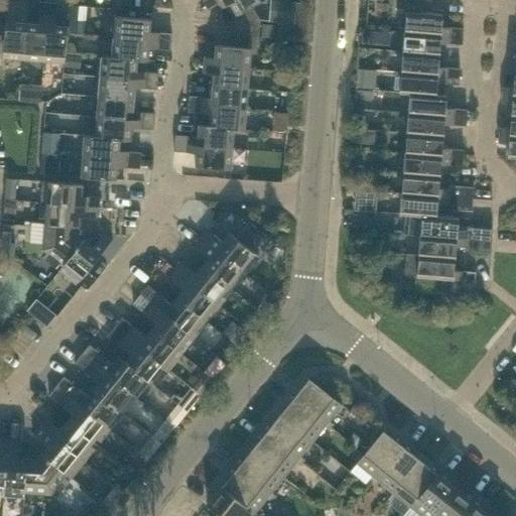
[(217,2),(220,0),(204,0),(203,1),(207,8),(217,3),(217,2)]
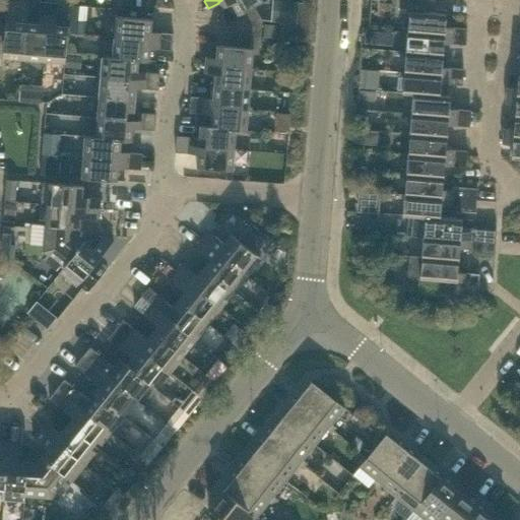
[(238,14),(254,5),(263,0),(221,0),(218,2),(218,3),(222,9),(232,4),(238,14)]
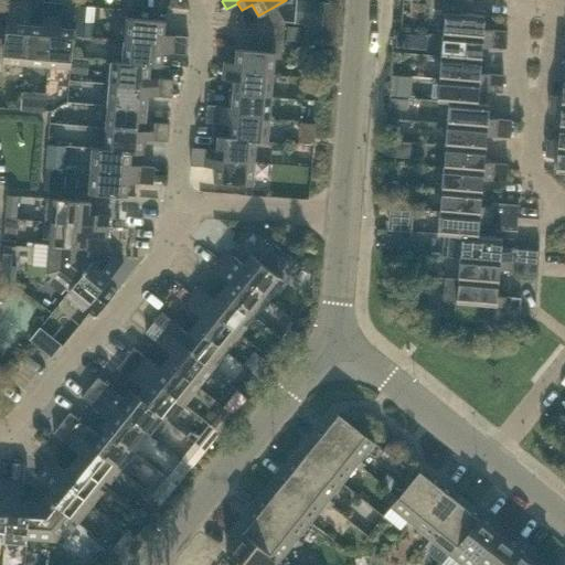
[(322,25),(324,0),(321,0),(307,0),(305,24),(322,25)]
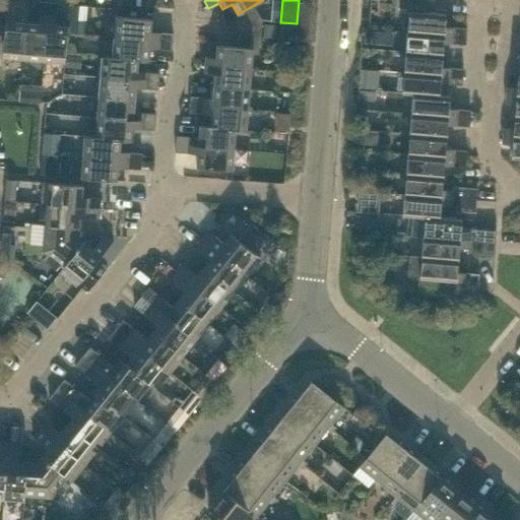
[(424,12),(425,0),(400,0),(399,10),(409,11),(407,31),(466,37),(466,28),(445,26),(446,13),(424,12)]
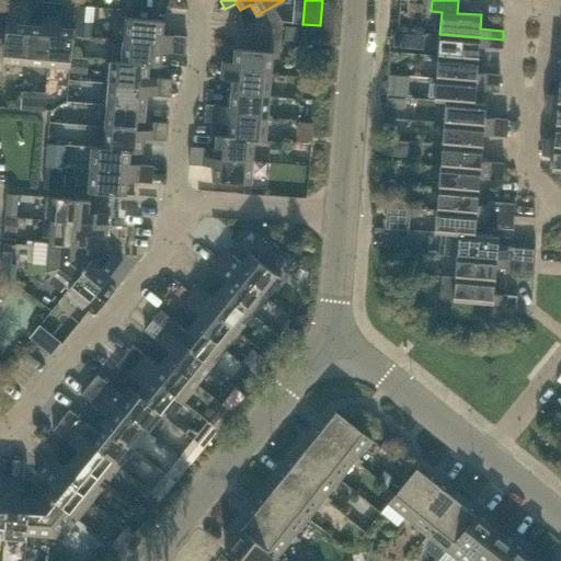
[(47,66),(53,2),(44,2),(42,25),(29,24),(25,64),(47,66)]
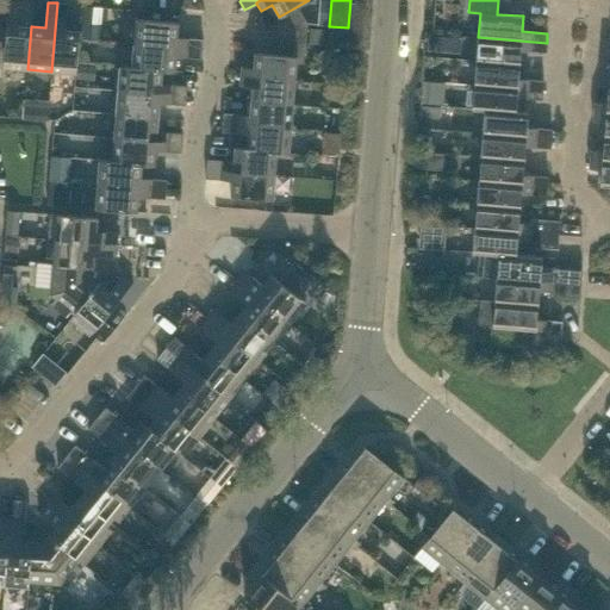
[(64,30),(67,4),(57,2),(51,72),(76,74),(78,62),(79,38),(80,31),(64,30)]
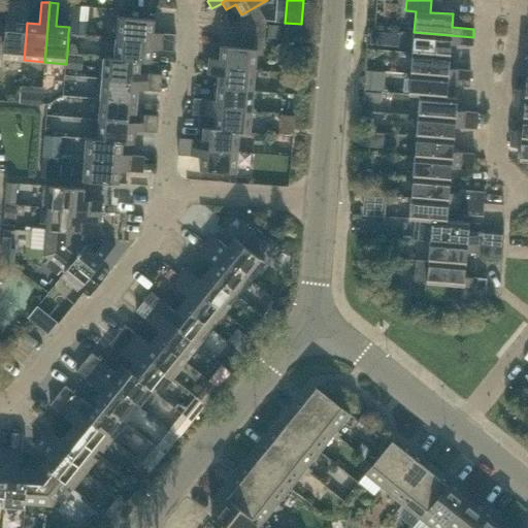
[(266,28),(266,21),(258,5),(241,14),(240,26),(266,28)]
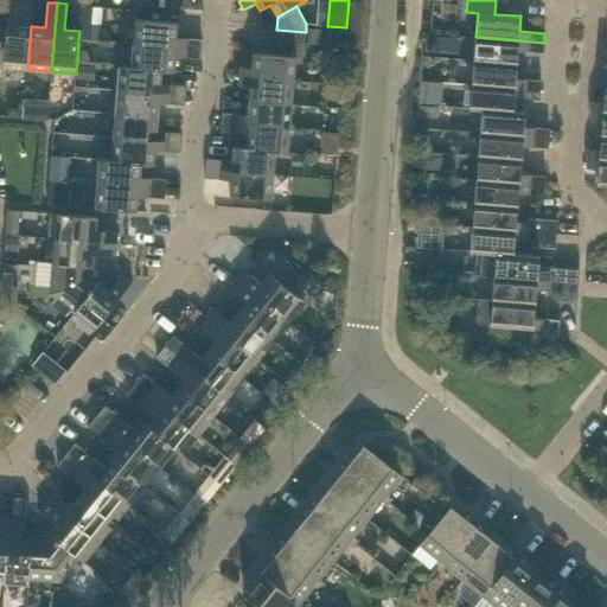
[(18,13),(0,11),(0,40),(6,42),(4,66),(27,69),(31,26),(17,25),(18,13)]
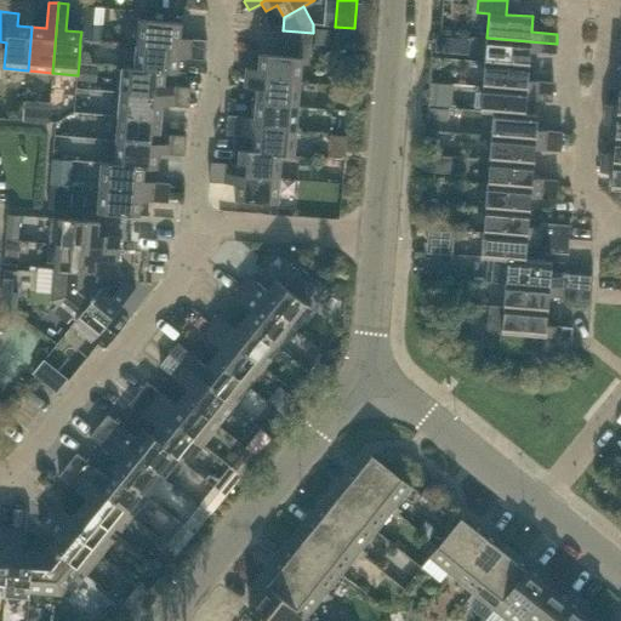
[(181,38),(182,23),(138,20),(136,44),(206,50),(208,40),(181,38)]
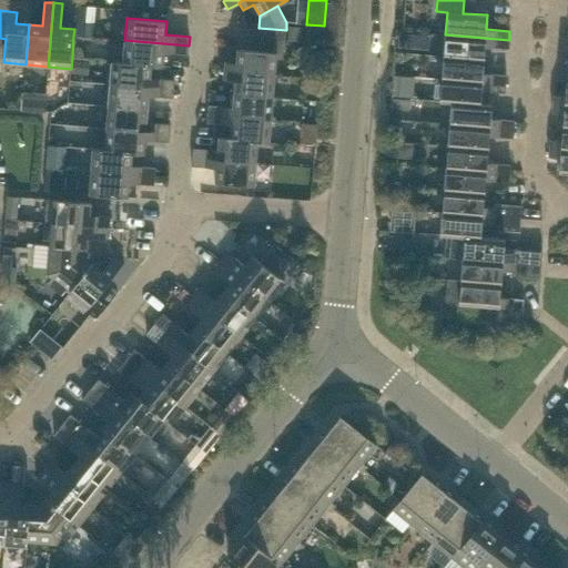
[(94,20),(74,19),(74,29),(73,36),(93,38),(94,20)]
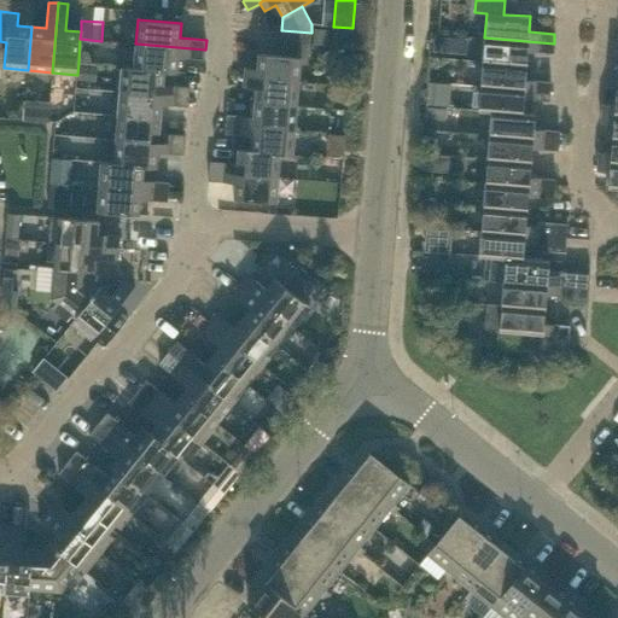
[(310,45),(312,33),(281,30),(281,42),(310,45)]
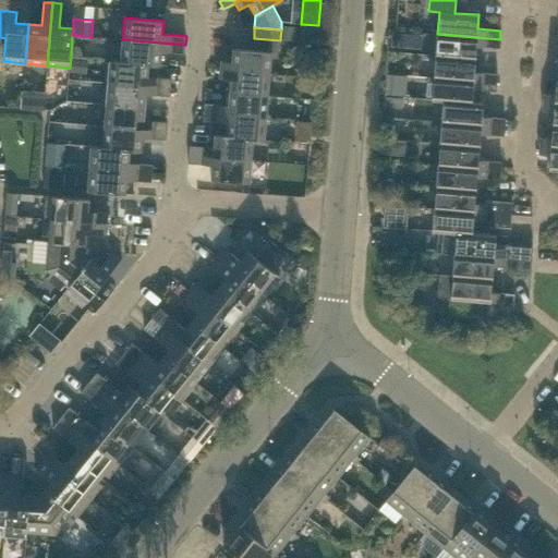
[(499,48),(500,39),(437,34),(436,55),(475,59),(476,46),(499,48)]
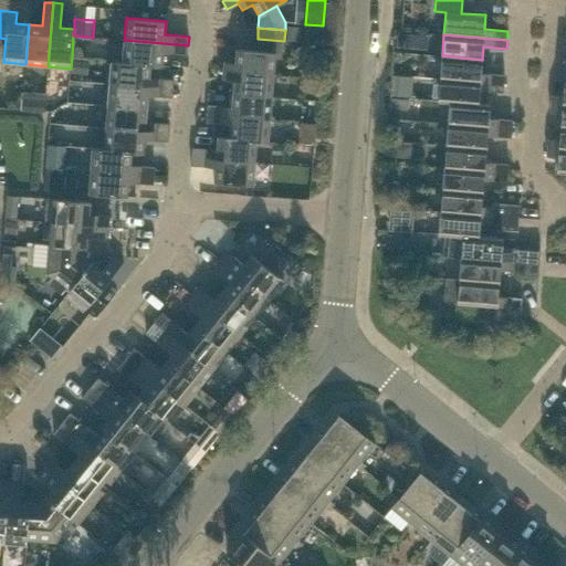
[(283,53),(284,41),(258,39),(257,51),(275,52),(283,53)]
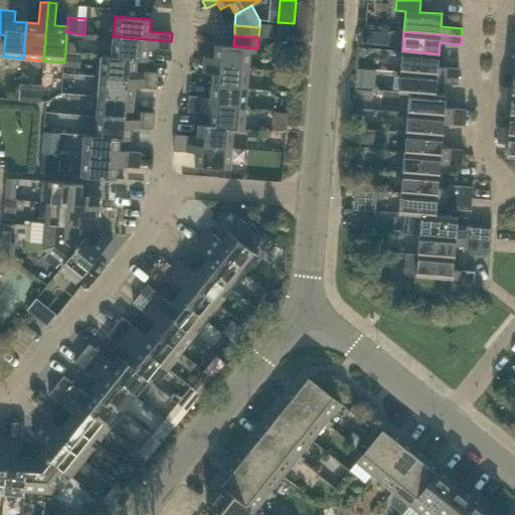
[(170,49),(171,41),(113,36),(112,56),(137,58),(137,59),(148,60),(149,47),(170,49)]
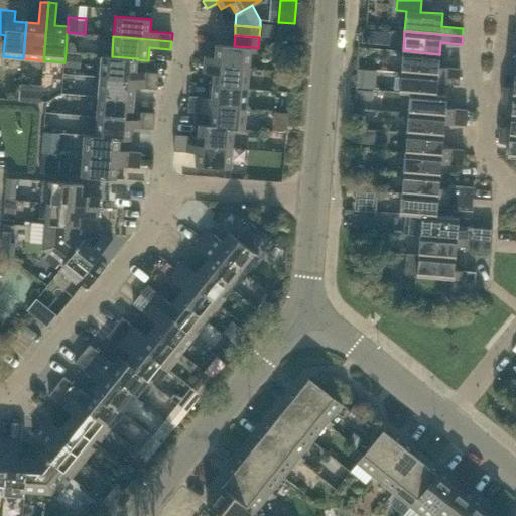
[(251,47),(234,46),(216,44),(215,57),(204,56),(204,65),(250,69),(251,47)]
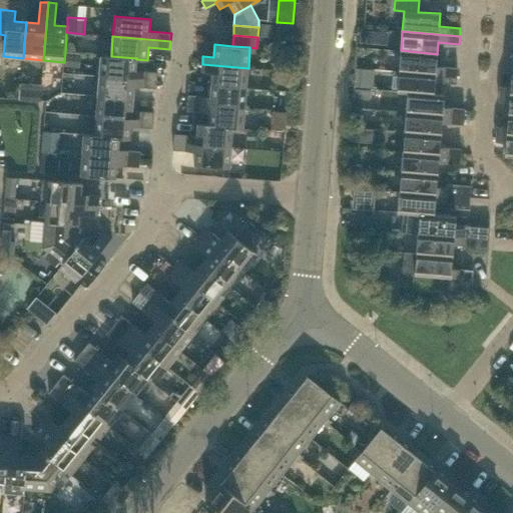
[(436,66),(437,54),(401,50),(399,70),(457,76),(457,68),(436,66)]
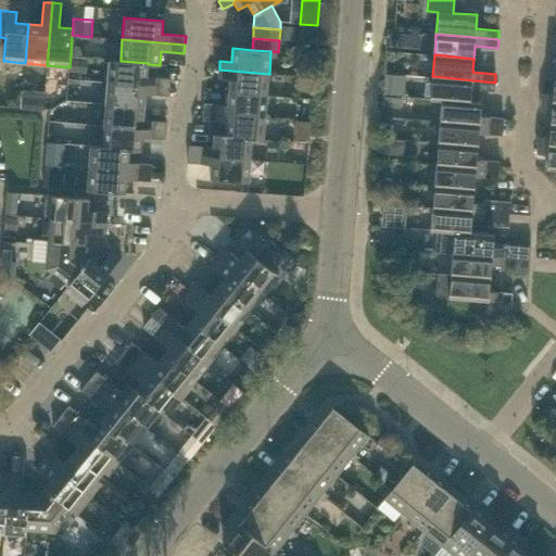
[(88,58),(71,57),(70,67),(68,71),(87,72),(88,58)]
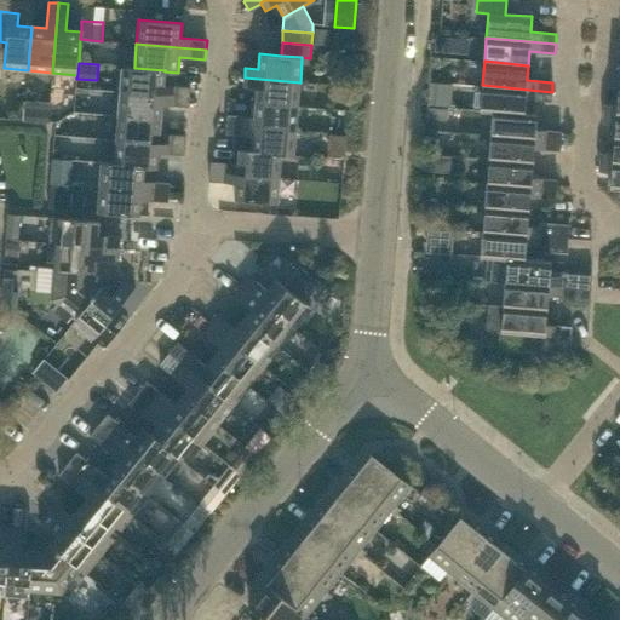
[(135,68),(121,67),(120,91),(189,97),(190,87),(164,85),(165,72),(165,70),(135,68)]
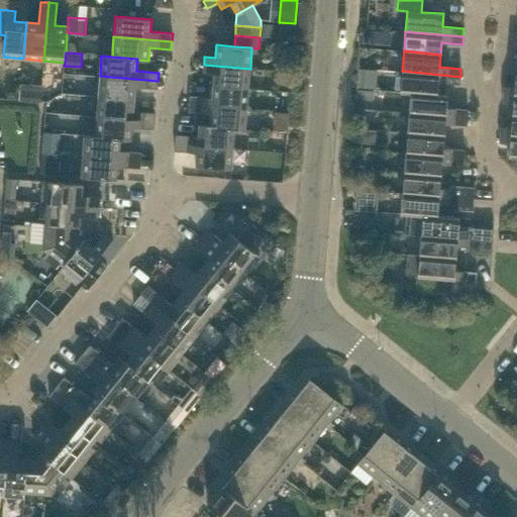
[(363,80),(383,80),(384,61),(364,61),(363,80)]
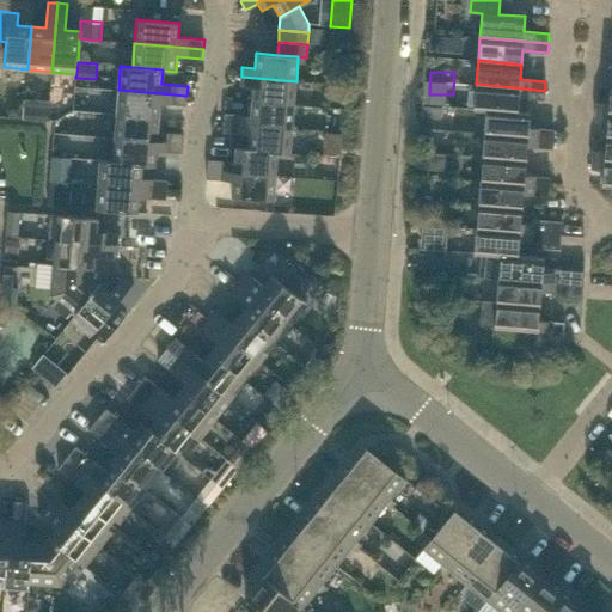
[(294,104),(297,81),(242,77),(240,86),(252,87),(251,102),(294,104)]
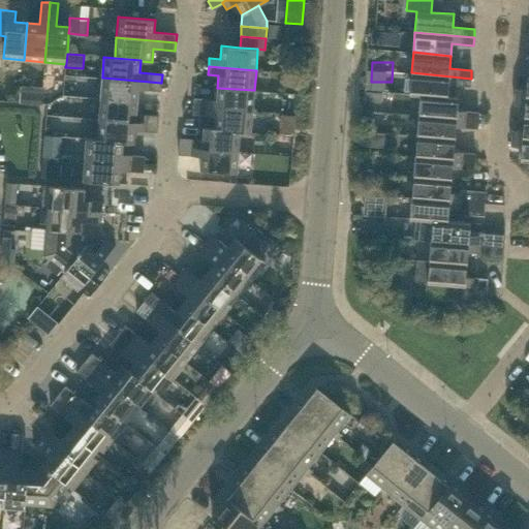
[(470,87),(471,79),(411,72),(409,94),(421,95),(421,94),(446,97),(446,96),(447,85),(470,87)]
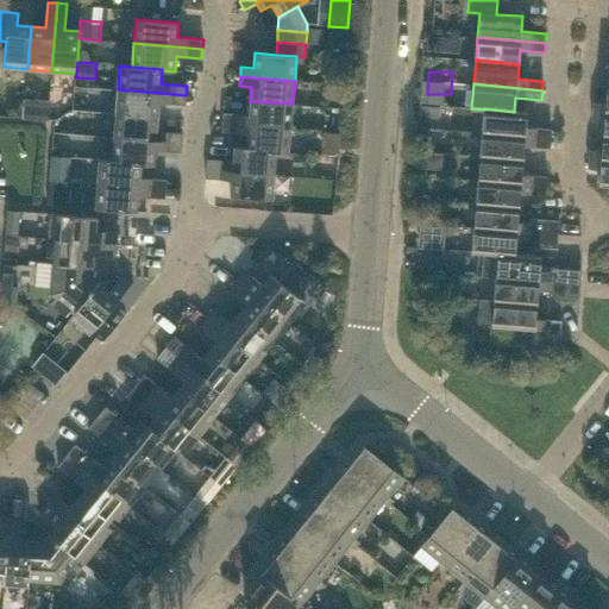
[(608,87),(608,88),(607,88),(606,102),(594,101),(592,111),(608,113),(608,112),(608,87)]
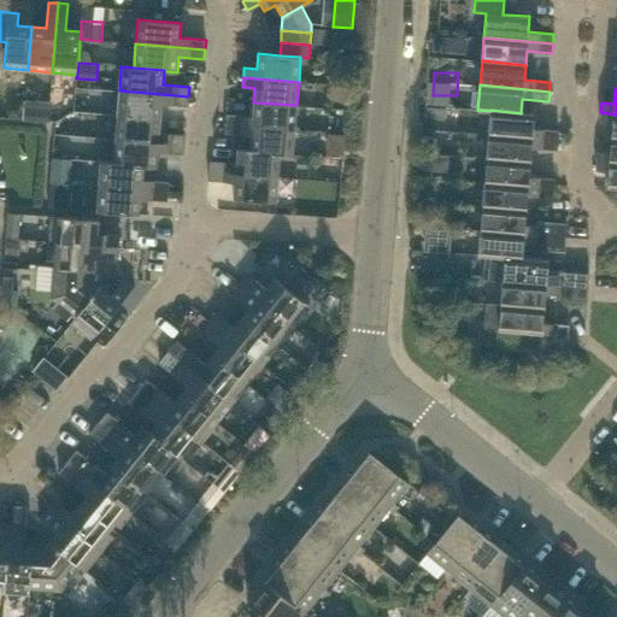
[(188,106),(188,97),(119,90),(117,115),(160,118),(162,104),(188,106)]
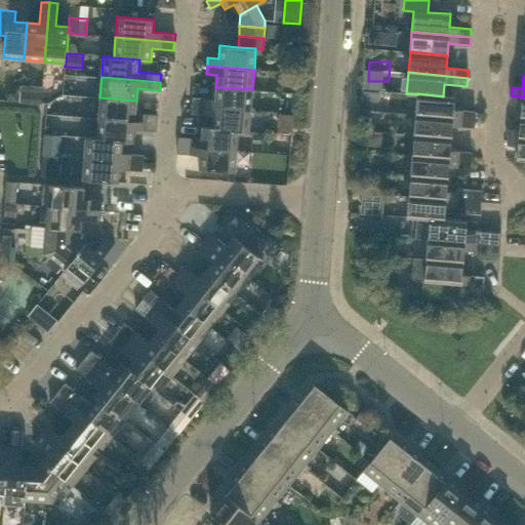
[(24,84),(23,102),(43,103),(44,84),(24,84)]
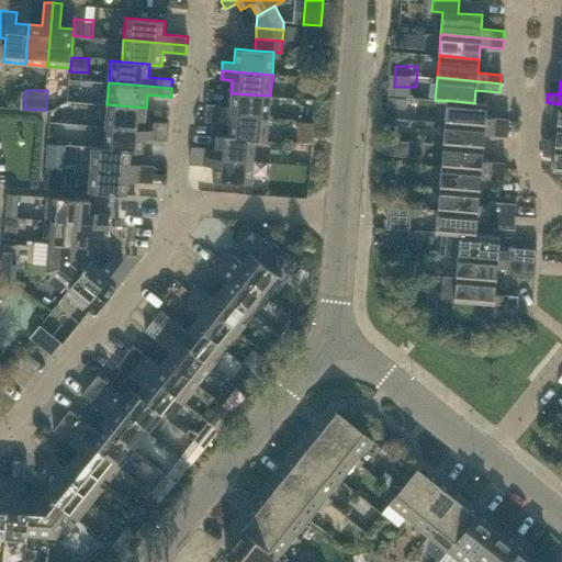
[(268,117),(270,96),(231,93),(229,107),(206,104),(205,113),(268,117)]
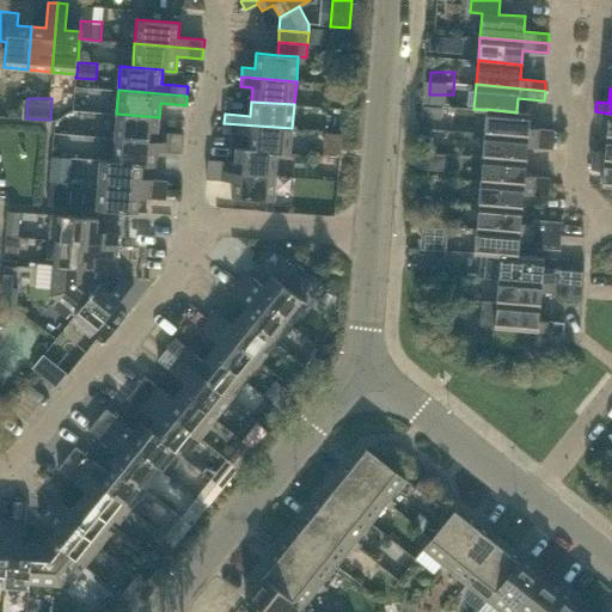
[(444,124),(445,106),(435,105),(434,123),(444,124)]
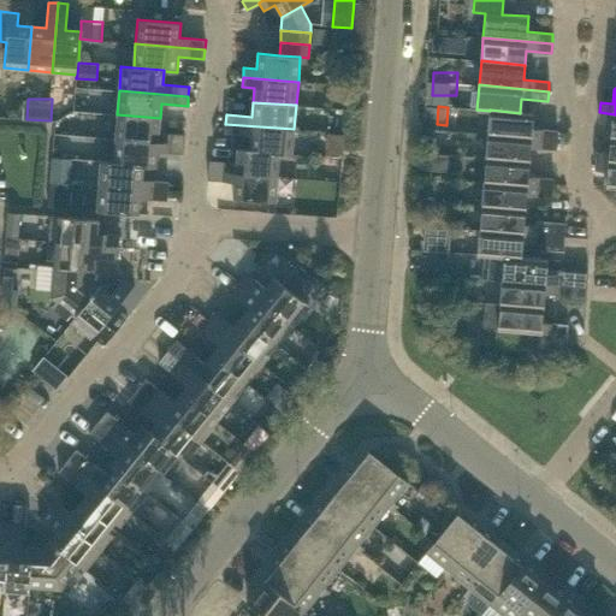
[(520,112),(520,113),(490,110),(490,111),(487,134),(557,140),(557,130),(532,129),(533,113),(520,112)]
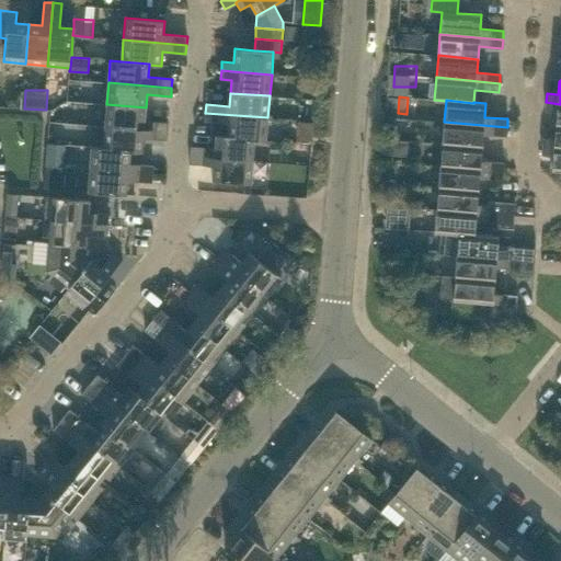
[(560,103),(560,104),(546,102),(545,111),(557,112),(556,125),(560,126),(560,125),(560,103)]
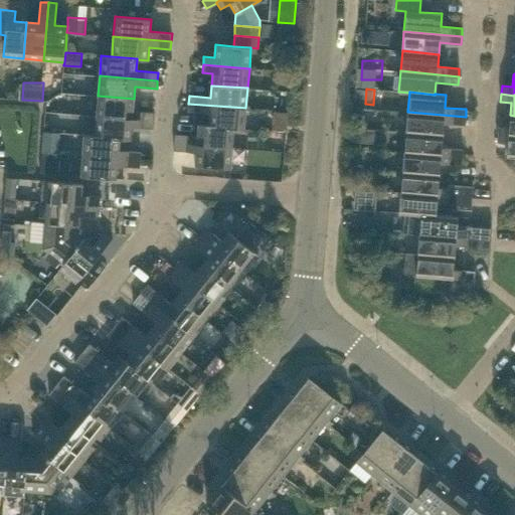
[(133,111),(134,99),(98,96),(96,116),(154,121),(155,113),(133,111)]
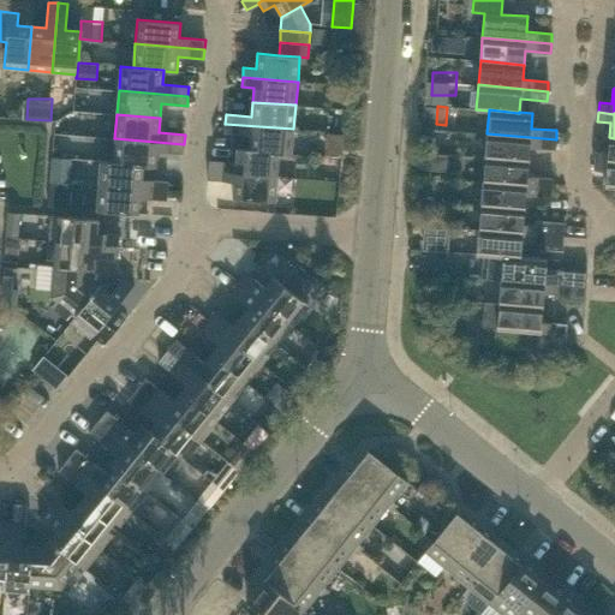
[(292,154),(293,129),(225,124),(224,133),(250,135),(249,149),(279,153),(292,154)]
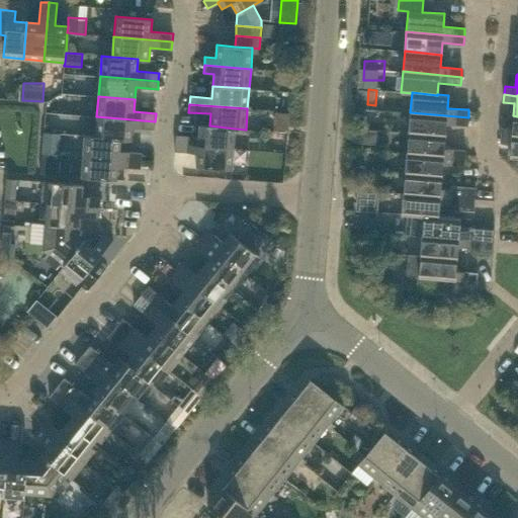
[(467,125),(468,117),(410,112),(408,133),(444,136),(445,123),(467,125)]
